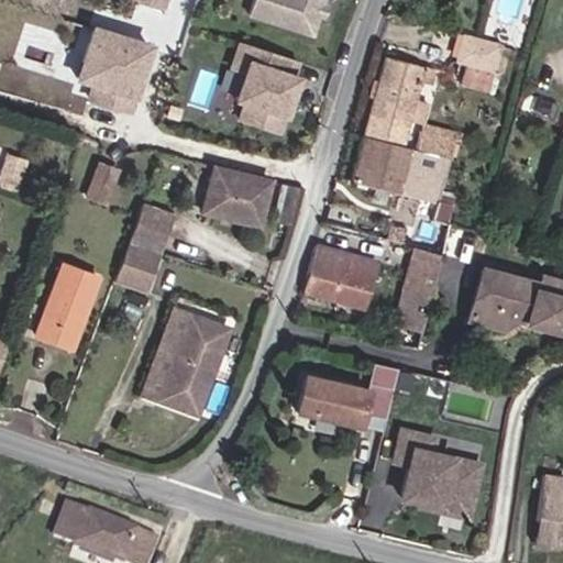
[(319,36),(330,0),(261,0),(256,17),(319,36)]
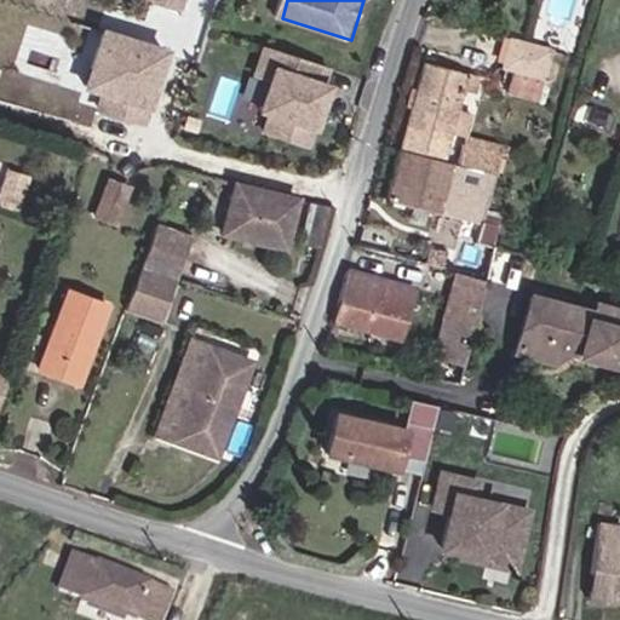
[(154,90),(167,50),(105,29),(87,84),(103,90),(98,105),(144,120),(150,102),(143,99),(147,87),(154,90)]
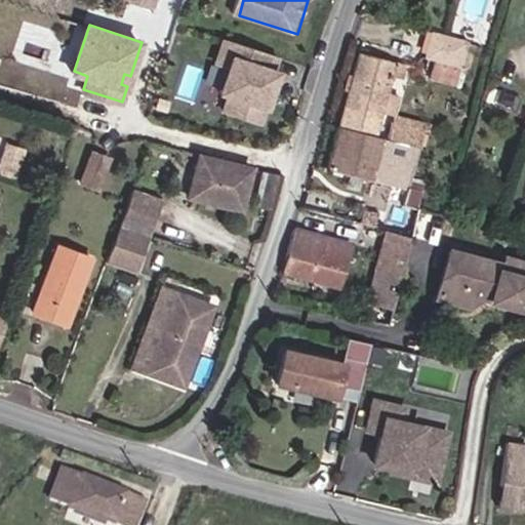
[(435,58),(445,61),(451,36),(428,29),(421,55),(435,58)]
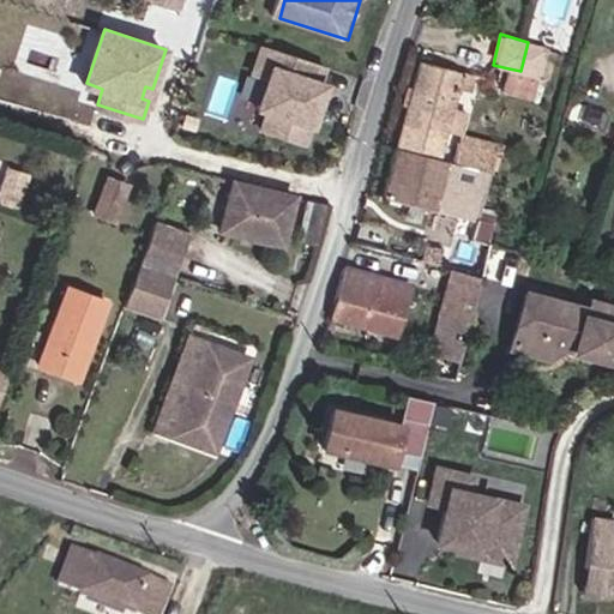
[(528,42),(521,71),(537,76),(545,47),(528,42)]
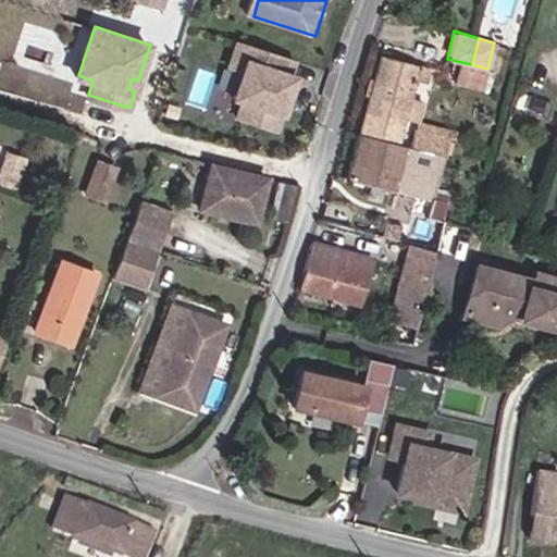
[(298,77),(294,76),(299,61),(240,42),(232,67),(246,72),(236,99),(246,102),(240,118),(281,131),(298,77)]
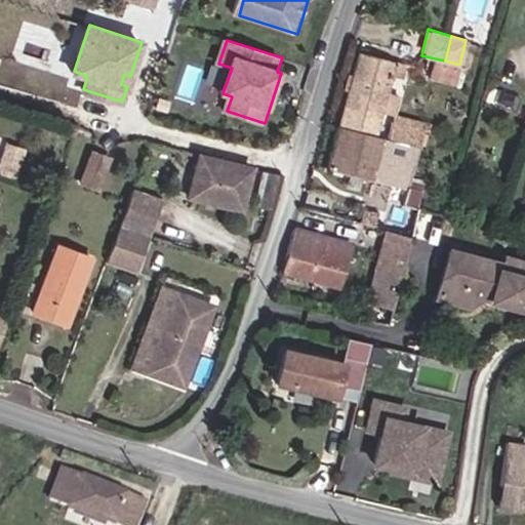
[(340,124),(377,132),(391,69),(393,59),(358,50),(340,124)]
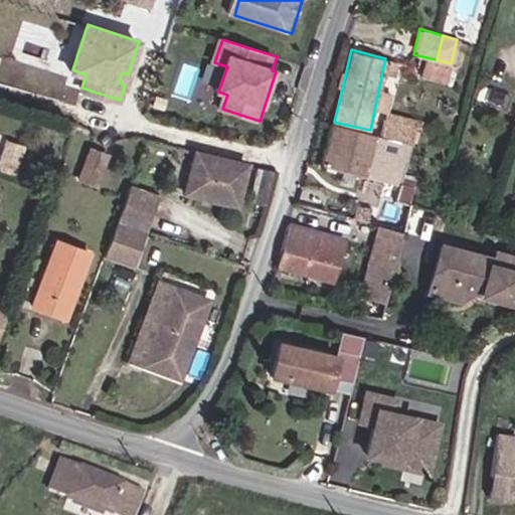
[(449,73),(451,63),(437,59),(426,57),(424,67),(435,69),(449,73)]
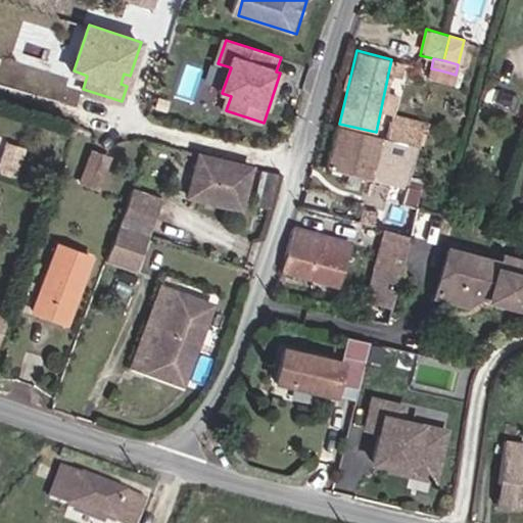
[(405,63),(391,59),(389,68),(402,73),(405,63)]
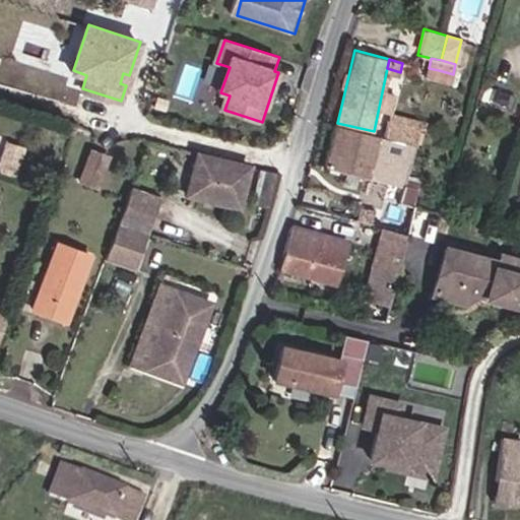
[(382,133),(418,142),(424,126),(388,117),(382,133)]
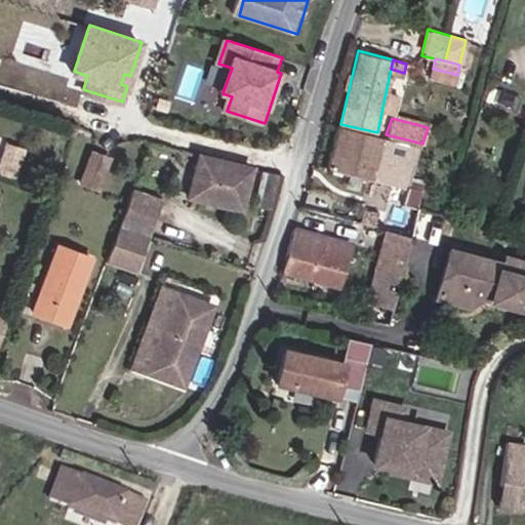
[(376,178),(386,134),(377,132),(340,124),(331,169),(372,179),(376,178)]
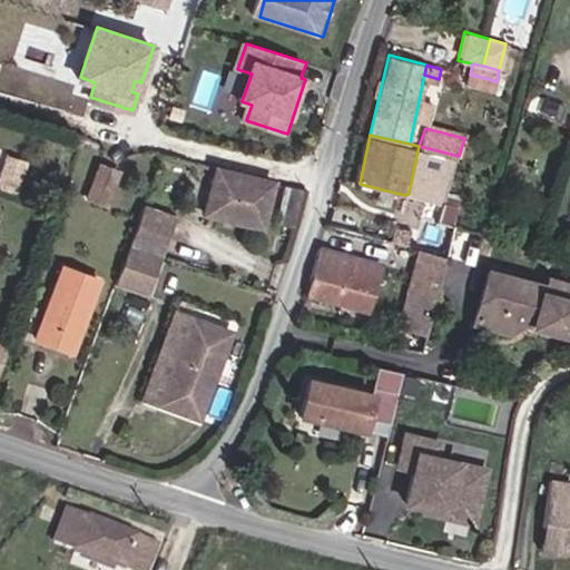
[(419,146),(409,194),(444,206),(459,156),(419,146)]
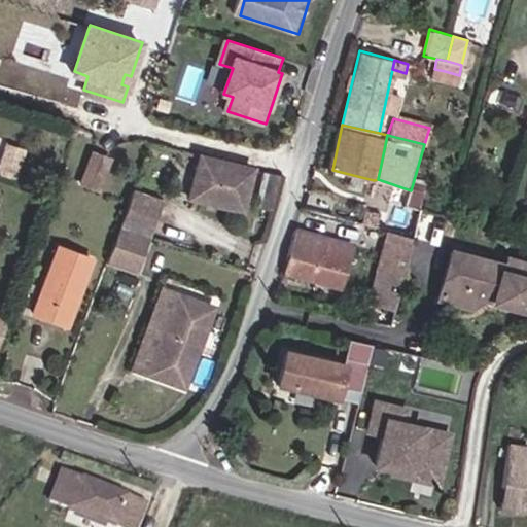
[(104,186),(115,154),(100,148),(88,180),(104,186)]
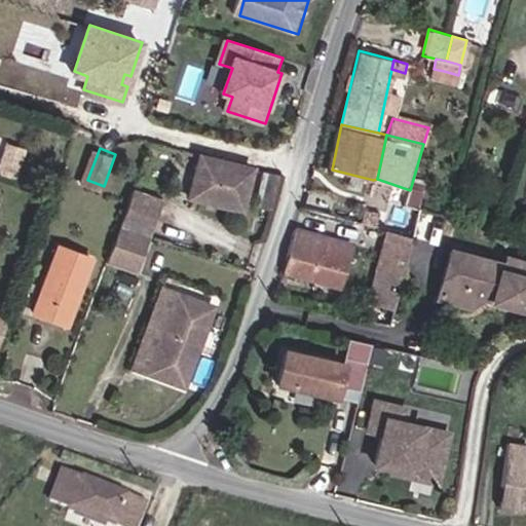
[(255,163),(201,150),(191,193),(245,205),(255,163)]
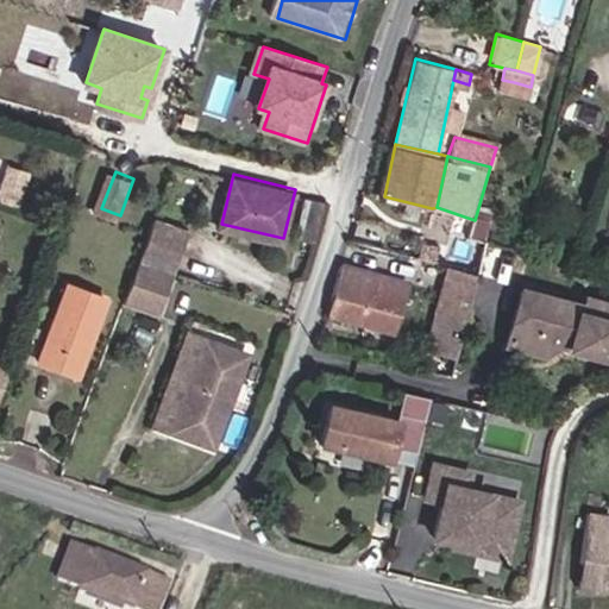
[(12,177),(10,186),(29,193),(31,184),(12,177)]
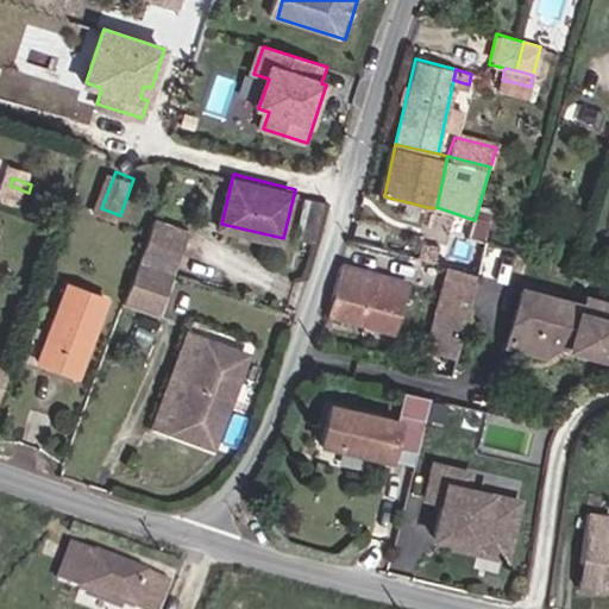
[(20,220),(29,193),(10,186),(0,213),(20,220)]
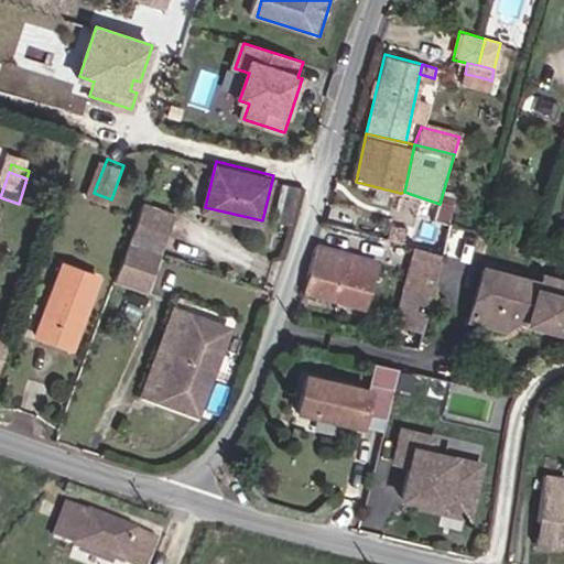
[(150,198),(133,243),(166,256),(171,242),(170,242),(183,208),(150,198)]
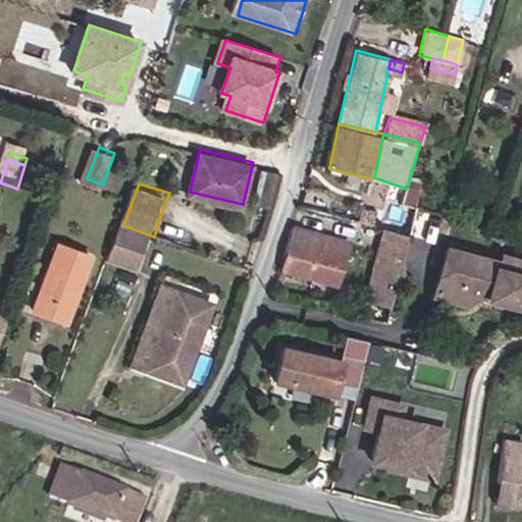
[(379,210),(360,206),(356,222),(375,227),(379,210)]
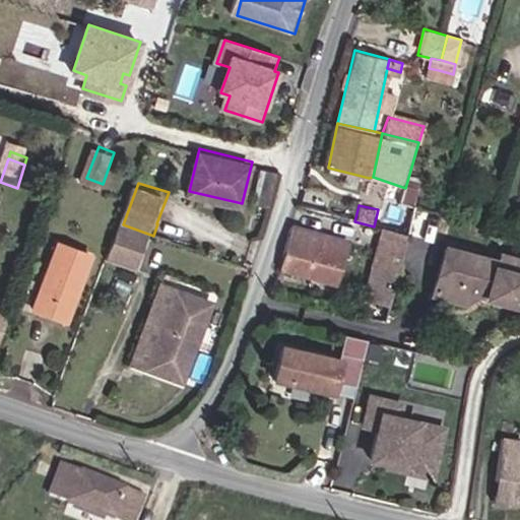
[(144,261),(153,236),(123,224),(113,252),(144,261)]
